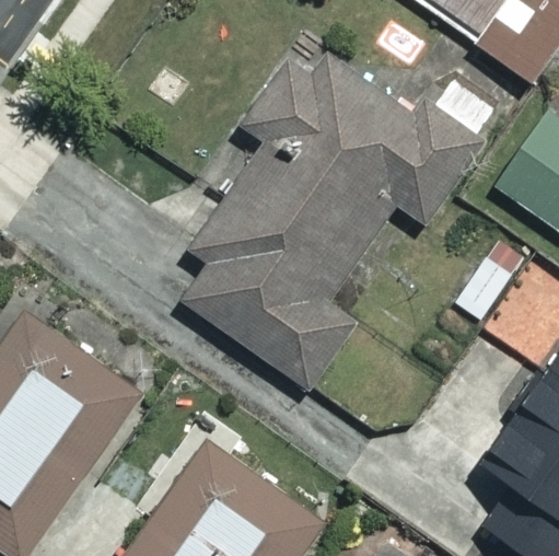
[(558,0),(415,0),(533,84),(558,47),(558,0)]
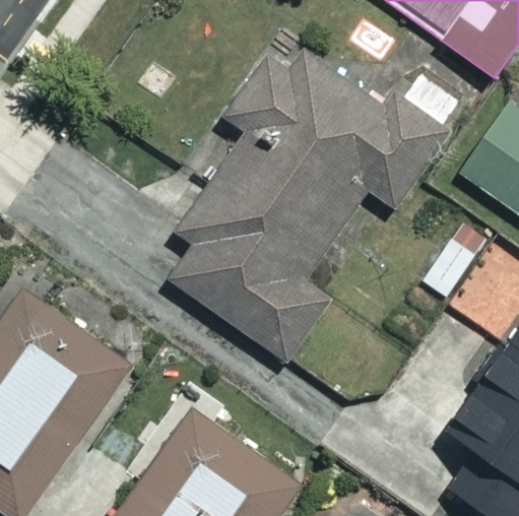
[(393,114),(280,36),(224,117),(245,130),(176,230),(194,242),(168,279),(332,392),(385,315),(312,263),(365,187),(394,207),(464,106),(419,75),(393,114)]
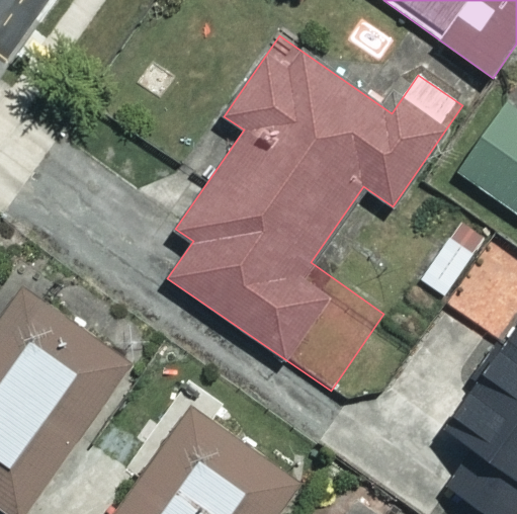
[(516,107),(504,98),(452,170),(516,216),(516,107)]
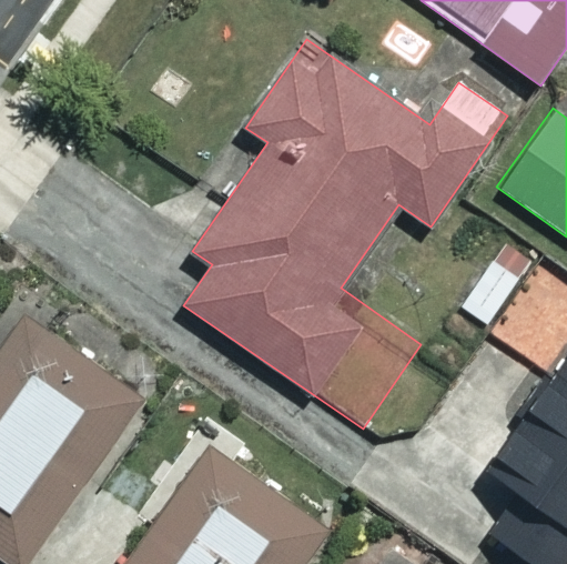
[(30,563),(149,393),(23,305),(0,339),(0,559),(7,563),(30,563)]
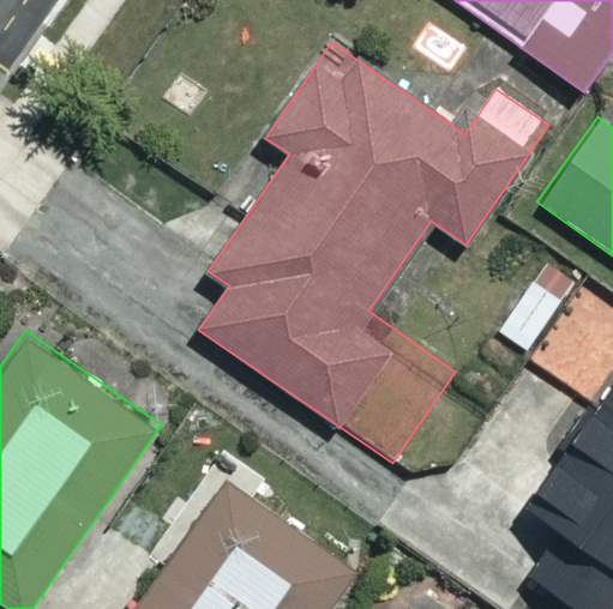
[(610,608),(612,604),(612,380),(523,508),(559,534),(528,578),(571,608),(610,608)]
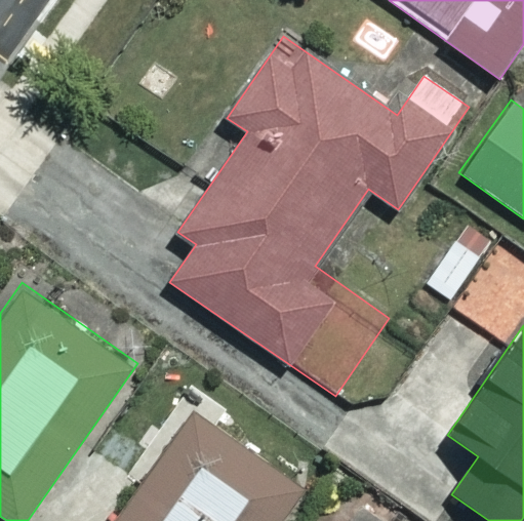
[(280,520),(305,486),(192,407),(112,520),(280,520)]
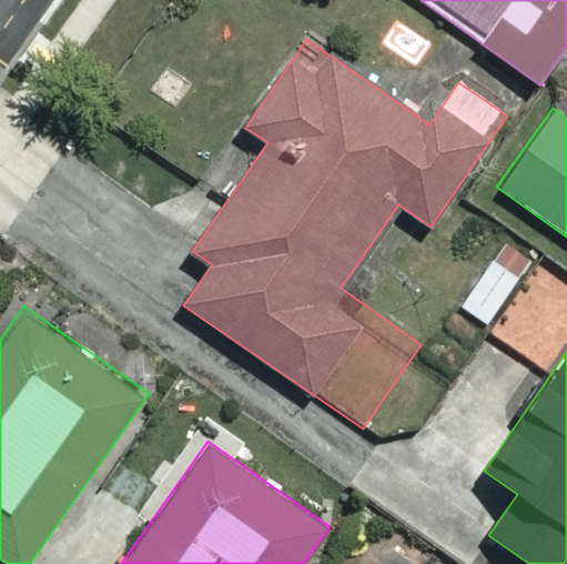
[(372,563),(348,547),(337,563),(372,563)]
